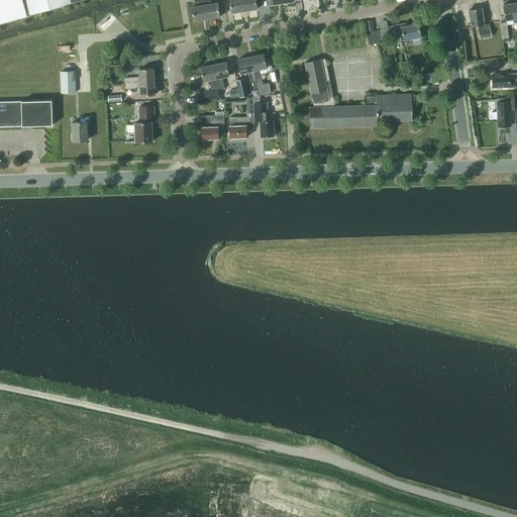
[(0,0),(0,22),(27,15),(72,2),(80,0),(0,0)]
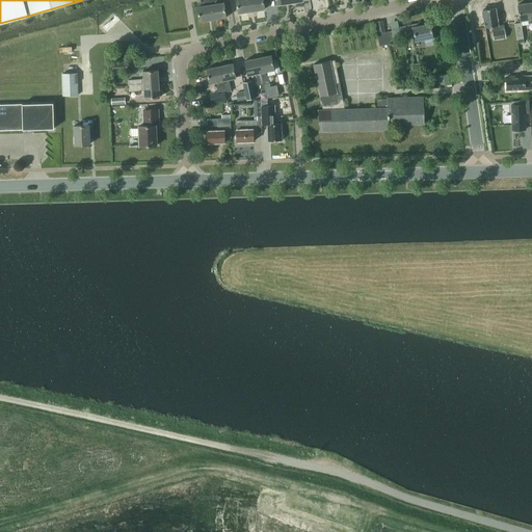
[(204,0),(205,2),(204,2),(205,5),(197,6),(200,22),(213,20),(210,0),(204,0)]
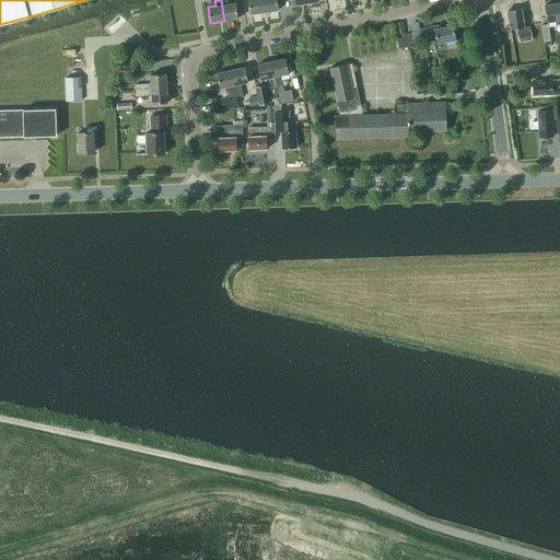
[(228,0),(221,0),(224,21),(238,18),(235,2),(229,3),(228,0)]
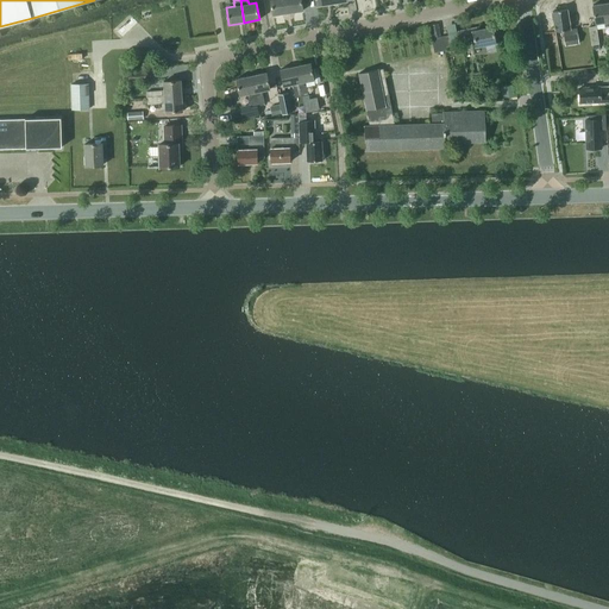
[(270,0),(272,16),(288,13),(286,0),(270,0)]
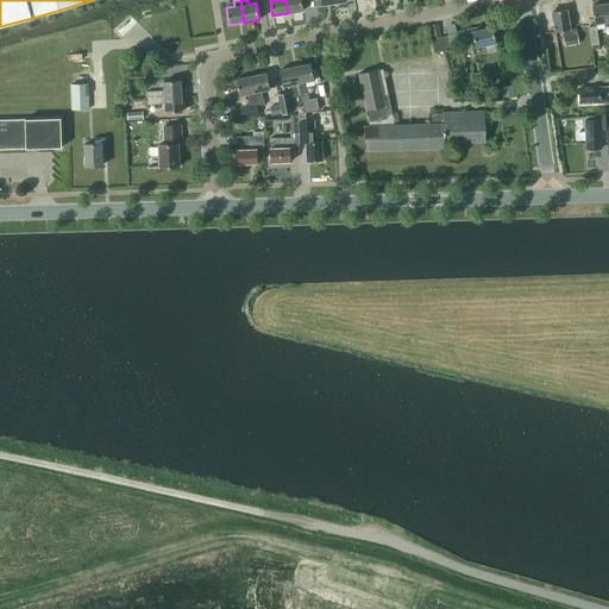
[(286,0),(288,13),(303,11),(301,0),(286,0)]
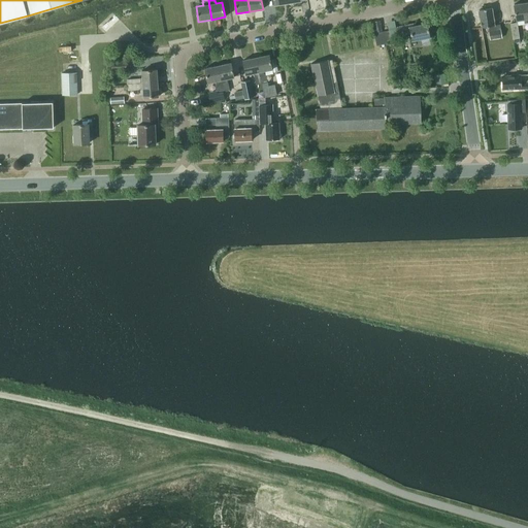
[(525,23),(527,22),(527,2),(514,4),(517,21),(524,20),(525,23)]
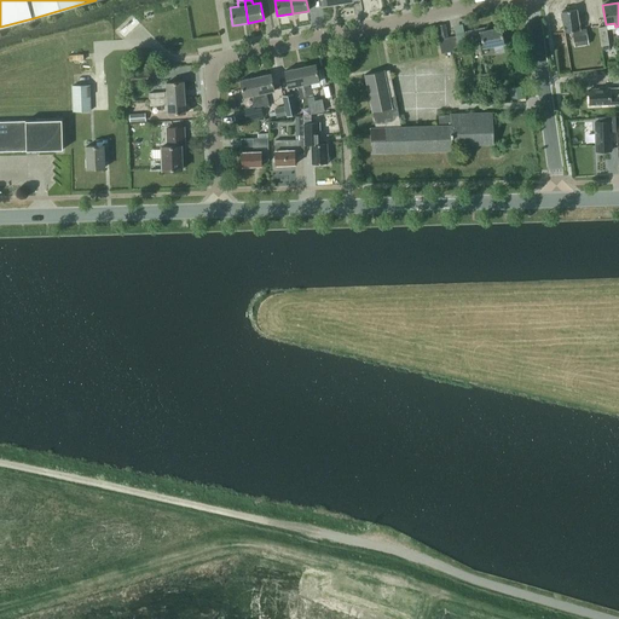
[(574,46),(589,44),(586,29),(580,29),(577,9),(562,11),(565,32),(572,32),(574,46)]
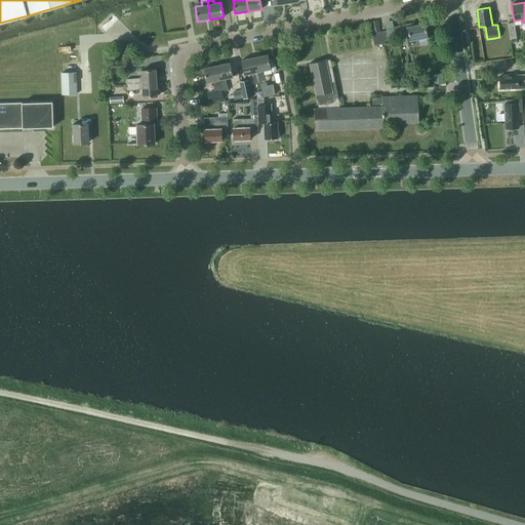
[(428,36),(426,23),(413,26),(413,24),(396,27),(397,34),(408,32),(410,40),(428,36)]
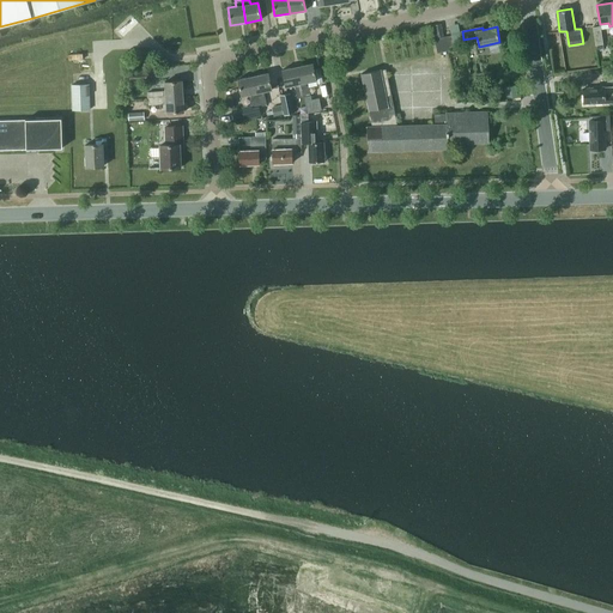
[(593,28),(595,46),(596,46),(598,49),(604,48),(604,44),(600,26),(593,28)]
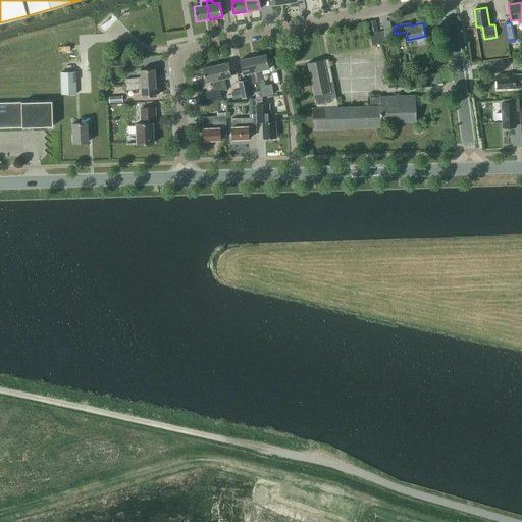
[(370,33),(372,45),(386,42),(384,30),(370,33)]
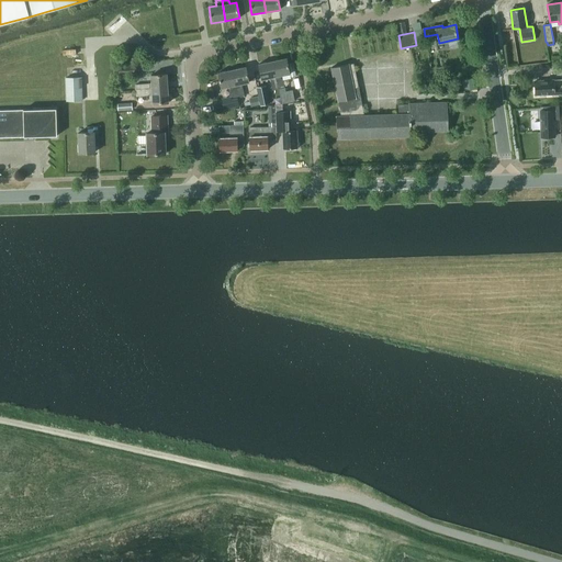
[(287,58),(272,60),(279,89),(284,88),(282,75),(290,74),(287,58)]
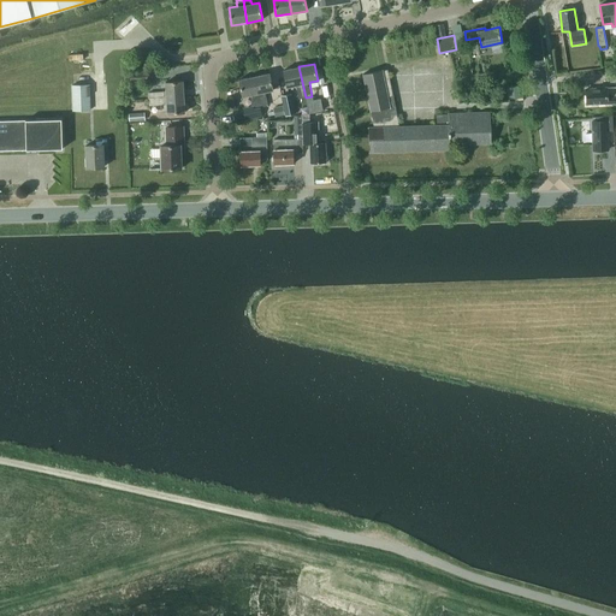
[(300,99),(306,98),(298,66),(284,70),(288,87),(296,86),(300,99)]
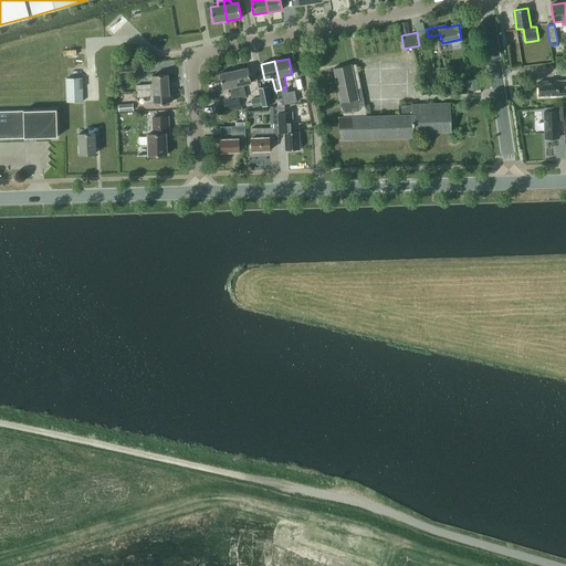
[(413,133),(451,132),(451,103),(412,104),(412,105),(401,105),(401,115),(367,116),(356,63),(352,64),(334,67),(344,116),(339,116),(339,139),(413,137),(413,133)]
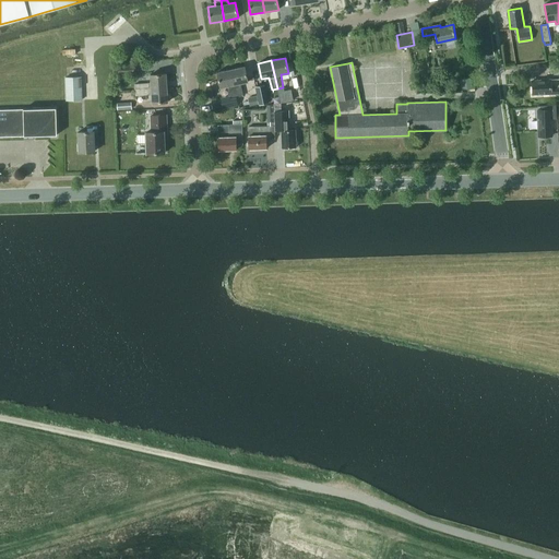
[(119,75),(134,73),(133,64),(118,67),(119,75)]
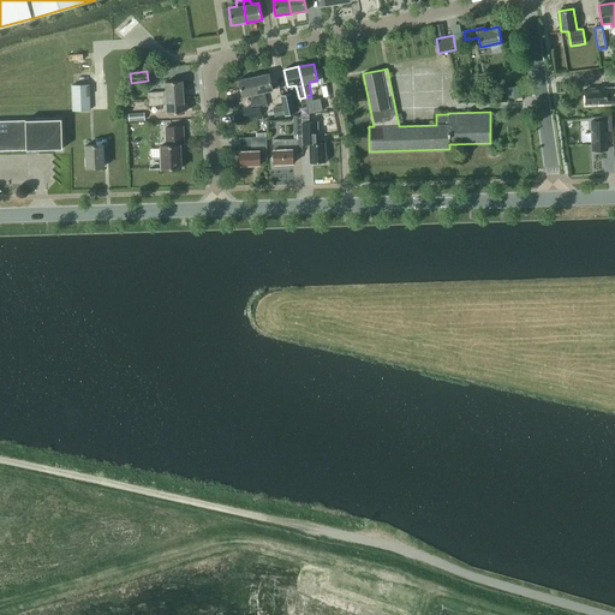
[(264,91),(273,90),(269,73),(254,76),(261,107),(267,106),(264,95),(262,96),(262,94),(264,94),(264,91)]
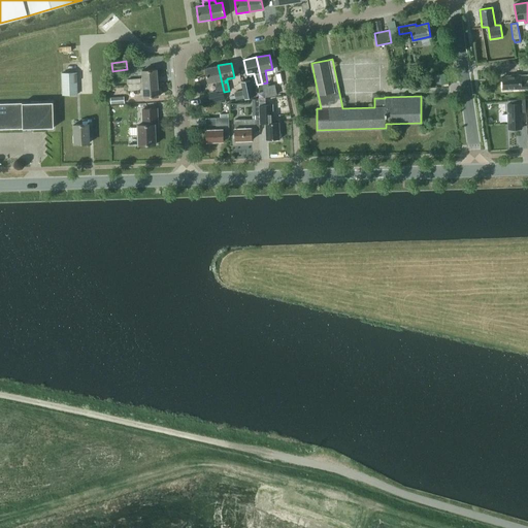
[(224,92),(218,65),(205,68),(208,83),(216,81),(216,83),(218,81),(219,84),(217,84),(219,93),(224,92)]
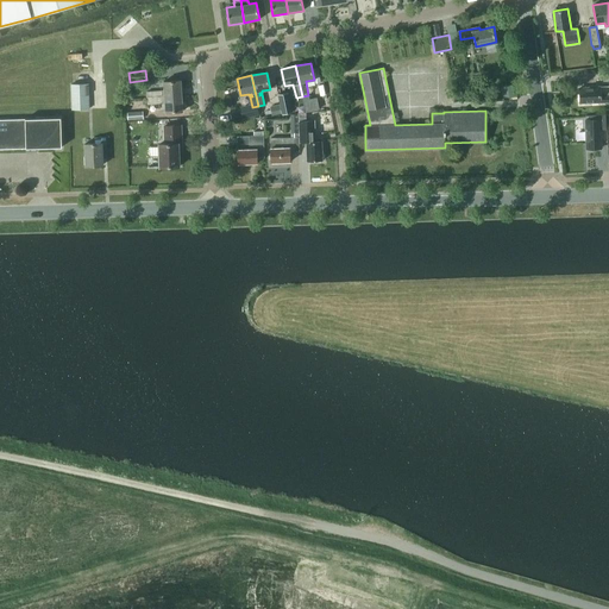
[(182,95),(181,80),(164,81),(164,90),(148,92),(148,99),(182,95)]
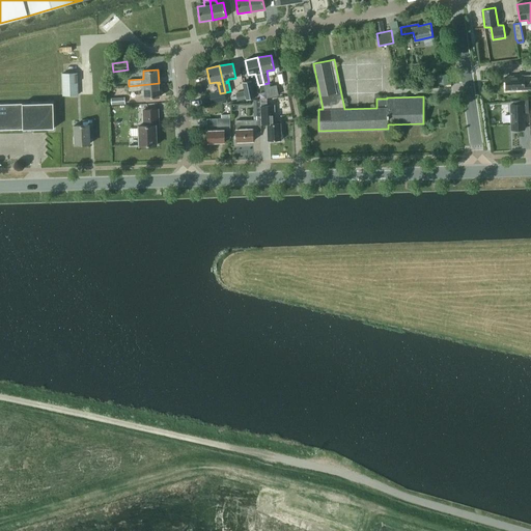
[(61,74),(62,95),(78,95),(77,73),(61,74)]
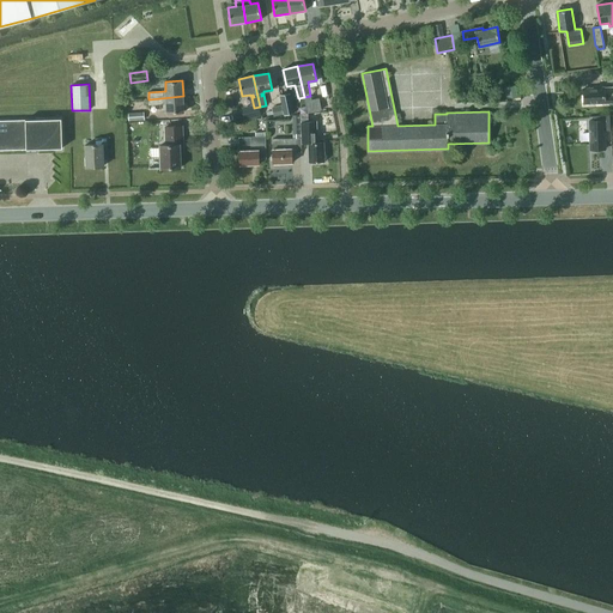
[(508,98),(519,96),(516,84),(505,85),(508,98)]
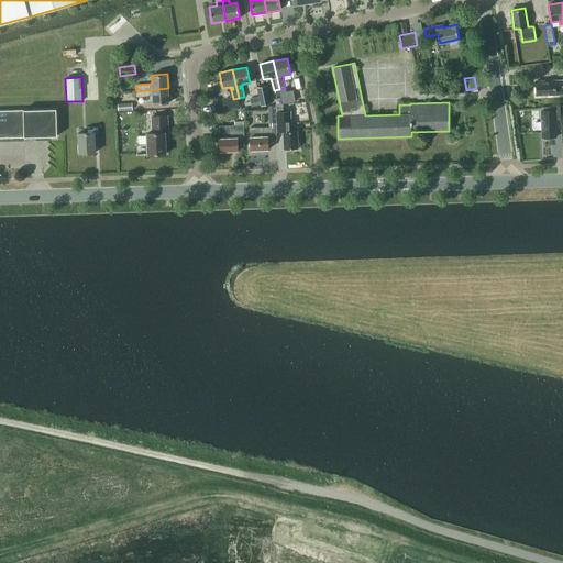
[(562,79),(554,80),(554,79),(544,80),(544,81),(536,81),(537,95),(545,95),(545,96),(562,94),(562,79)]
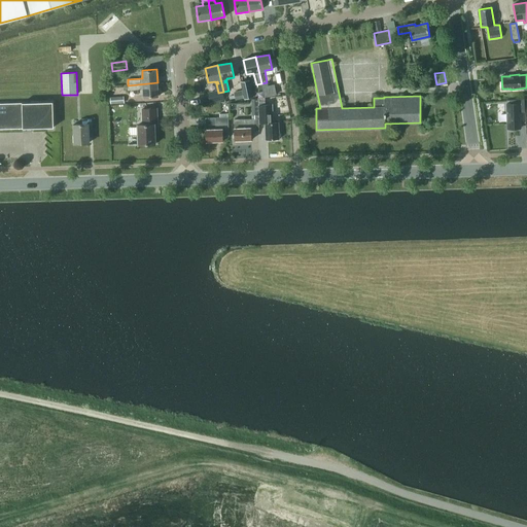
[(251,97),(248,80),(241,81),(245,98),(251,97)]
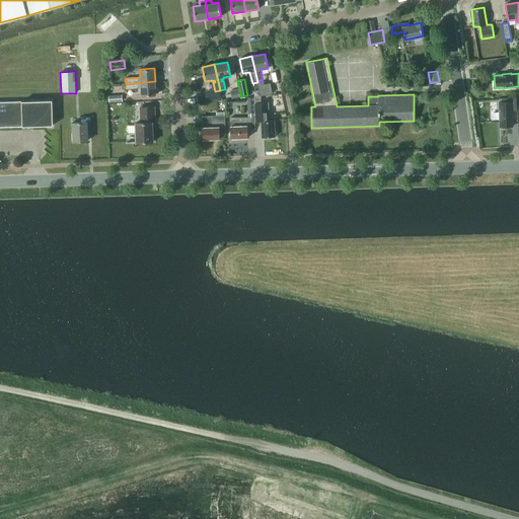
[(156,94),(155,81),(126,84),(127,89),(141,88),(142,95),(156,94)]
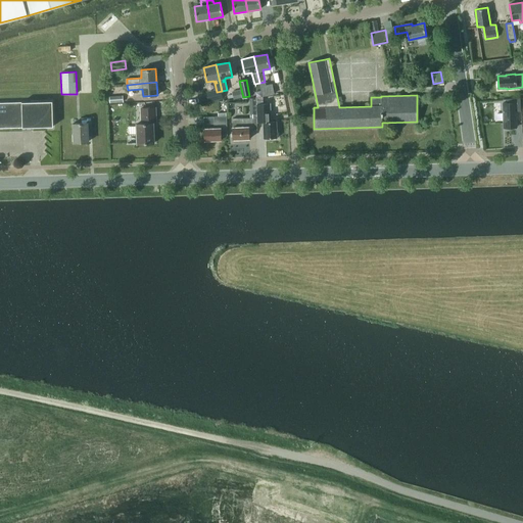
[(263,95),(274,93),(273,85),(262,87),(263,95)]
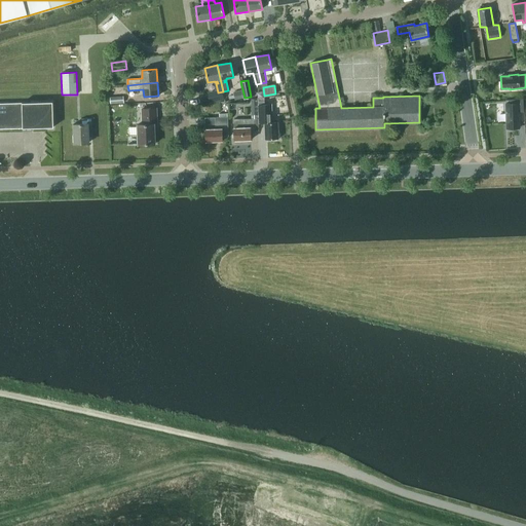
[(223,91),(218,92),(208,95),(210,103),(212,102),(223,100),(225,99),(223,91)]
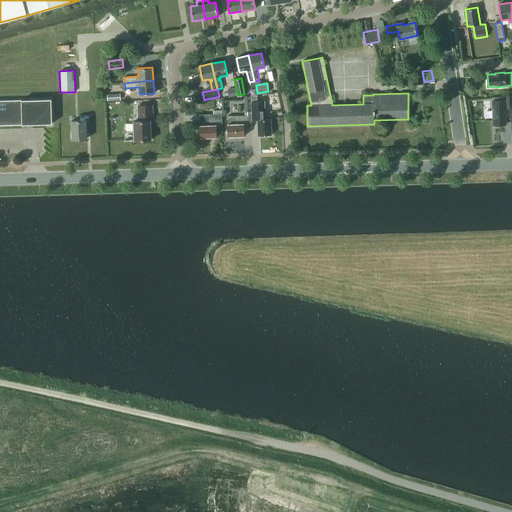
[(496,101),(492,101),(493,125),(506,124),(505,109),(510,109),(509,96),(496,97),(496,101)]
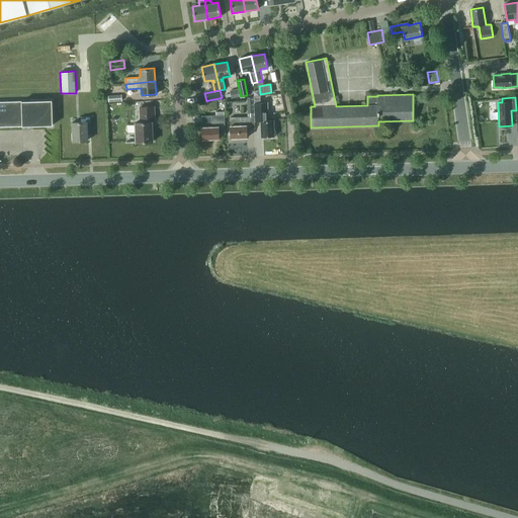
[(261,99),(255,99),(255,114),(255,120),(261,120),(261,137),(274,136),(274,120),(268,120),(267,102),(261,102),(261,99)]
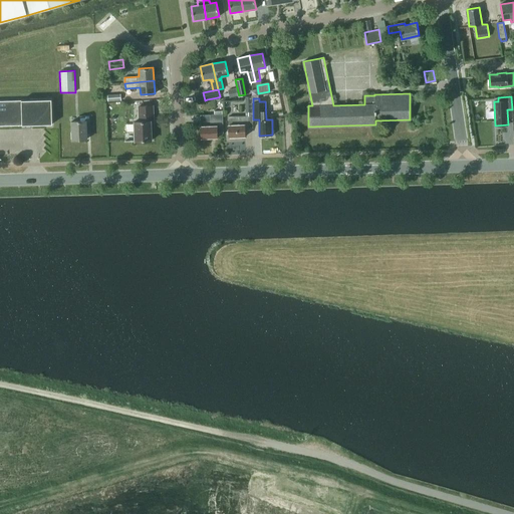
[(0,100),(0,124),(52,123),(51,99),(0,100)]
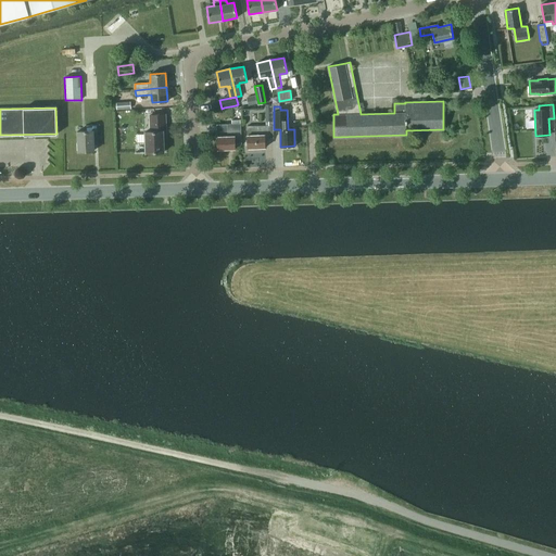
[(164,152),(163,134),(166,134),(165,114),(150,115),(151,131),(146,131),(147,152),(164,152)]
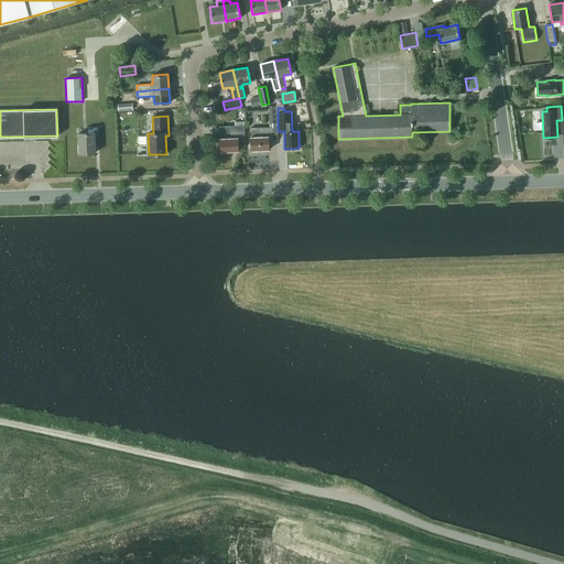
[(245,145),(245,140),(243,126),(239,126),(230,126),(231,138),(220,139),(220,152),(238,151),(238,145),(245,145)]
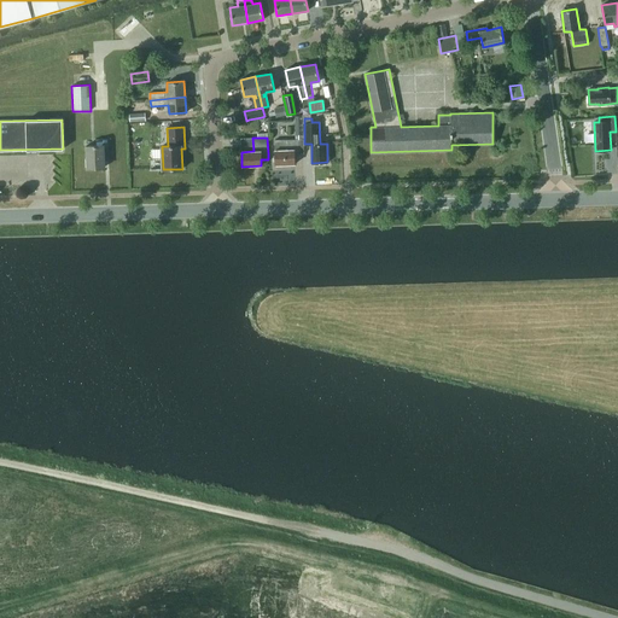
[(104,158),(109,158),(108,139),(97,139),(97,145),(86,146),(87,168),(104,168),(104,158)]
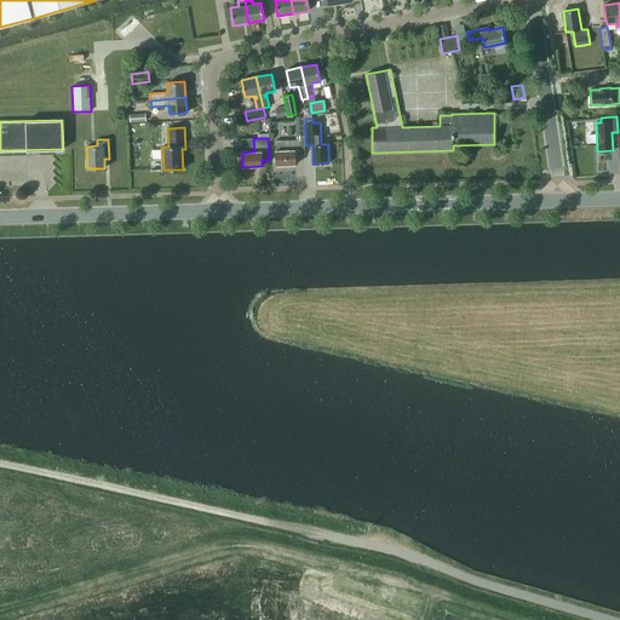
[(304,139),(275,141),(276,165),(296,165),(296,154),(305,153),(304,139)]
